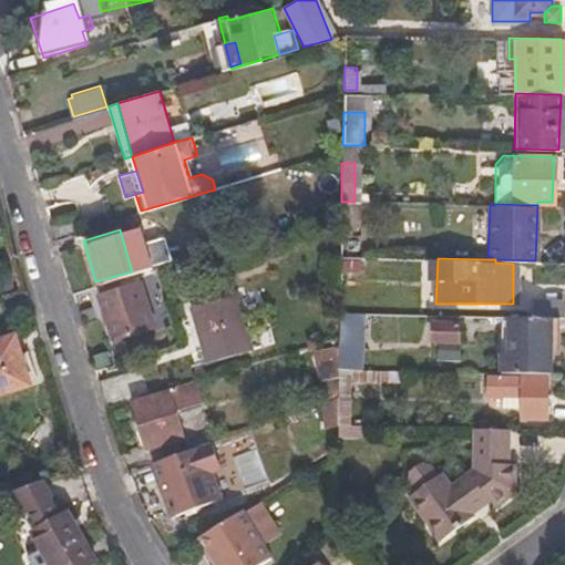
[(0,277),(4,289),(13,287),(8,268),(0,270),(0,277)]
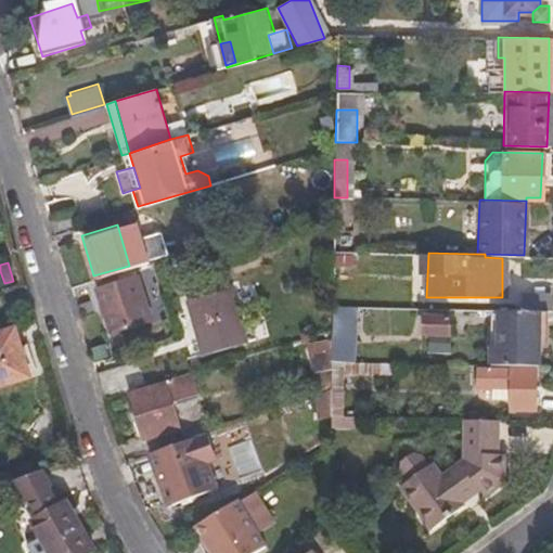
[(97,288),(111,331),(151,319),(138,277),(97,288)]
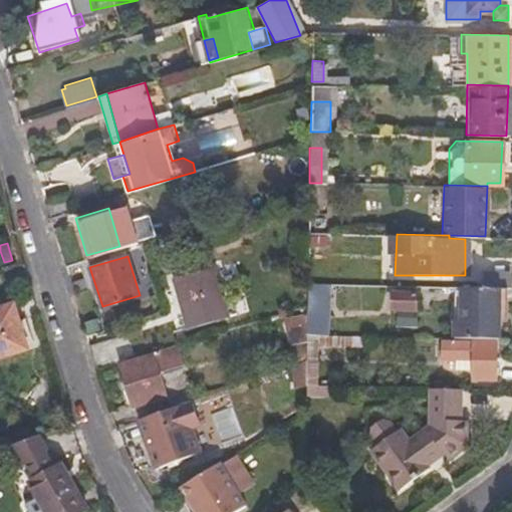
[(172,278),(185,326),(222,316),(209,268),(172,278)]
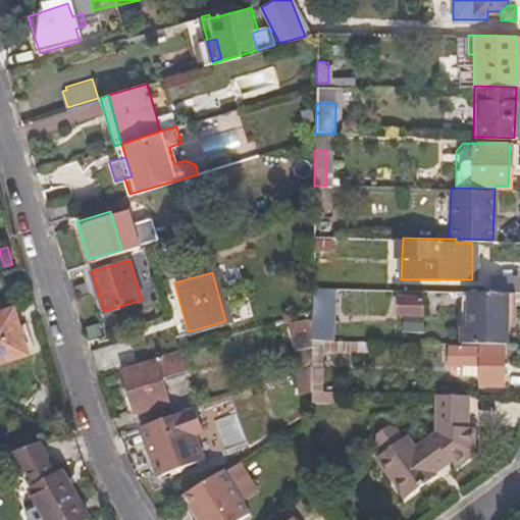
[(519,277),(500,277),(499,292),(513,292),(519,291),(519,277)]
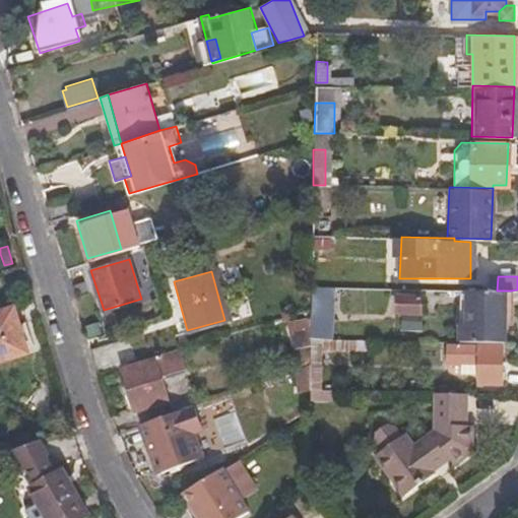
[(310,286),(309,337),(320,337),(331,338),(332,306),(320,305),(320,286),(310,286)]
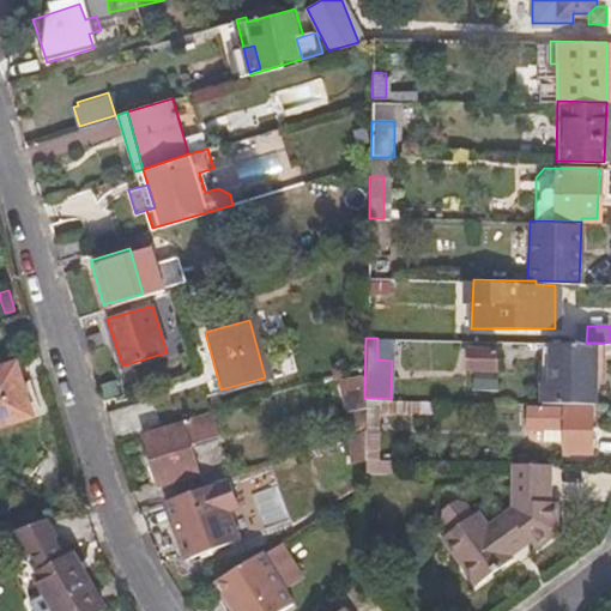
[(542,342),(538,401),(593,403),(594,380),(596,363),(602,363),(603,343),(586,343),(542,342)]
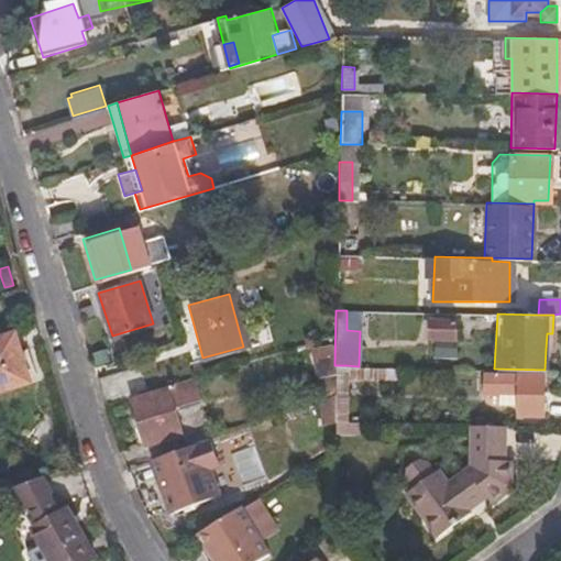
[(427,320),(427,340),(432,341),(432,364),(454,365),(454,320),(427,320)]
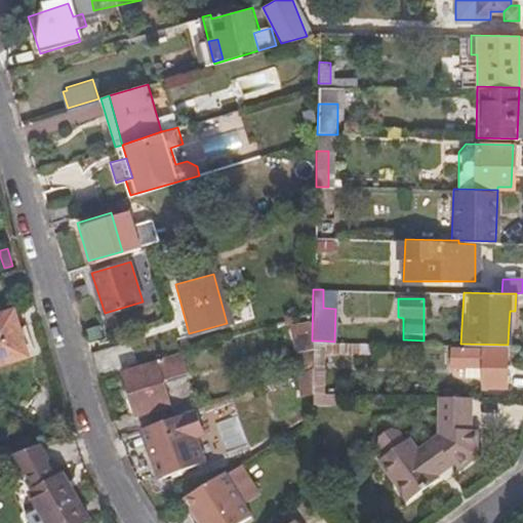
[(0,361),(28,354),(13,308),(0,311),(0,361)]
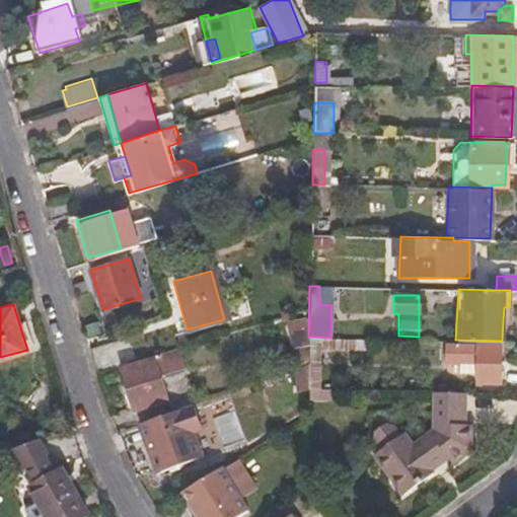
[(308,342),(306,385),(309,385),(318,386),(319,345),(319,337),(308,337),(308,342)]
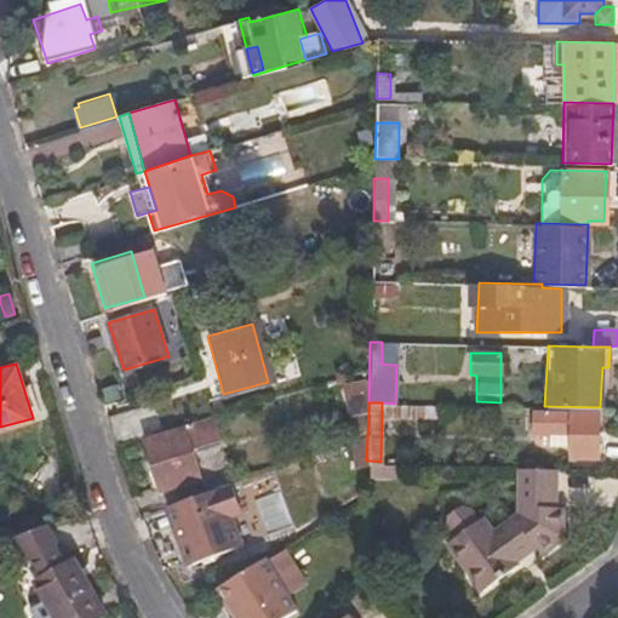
[(382,402),(382,412),(436,413),(436,404),(395,404),(382,402)]
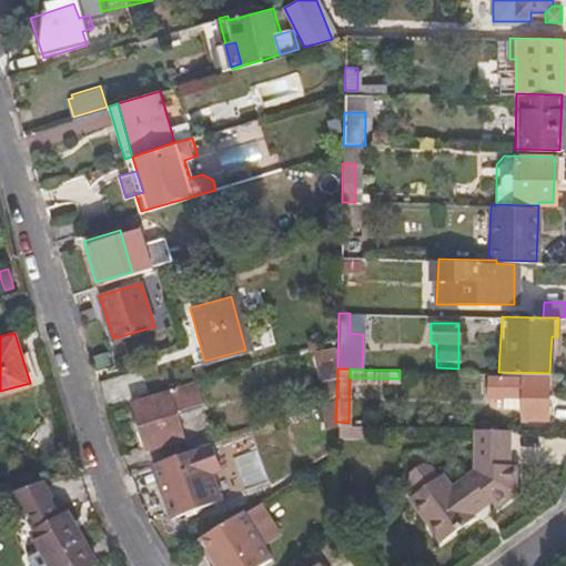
[(523,406),(523,416),(546,416),(546,376),(488,376),(487,394),(503,394),(523,395),(523,406)]
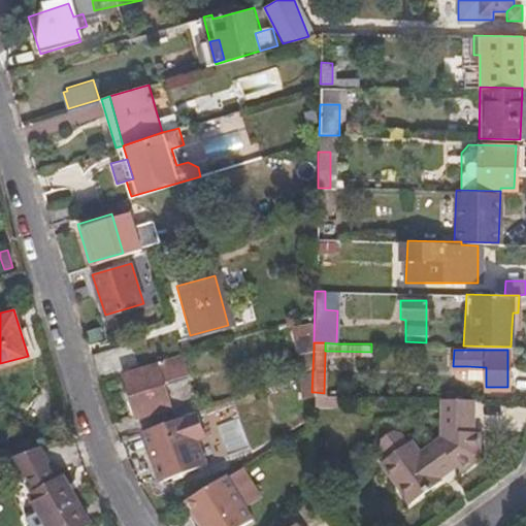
[(125,373),(137,415),(172,403),(161,363),(125,373)]
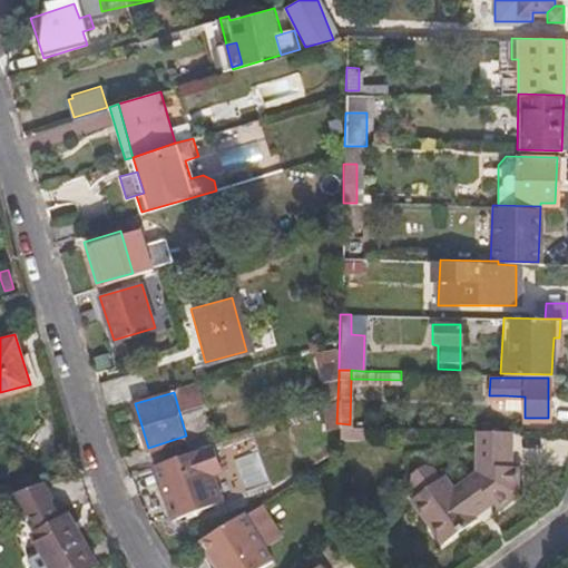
[(505,408),(525,408),(525,397),(505,395),(505,408)]
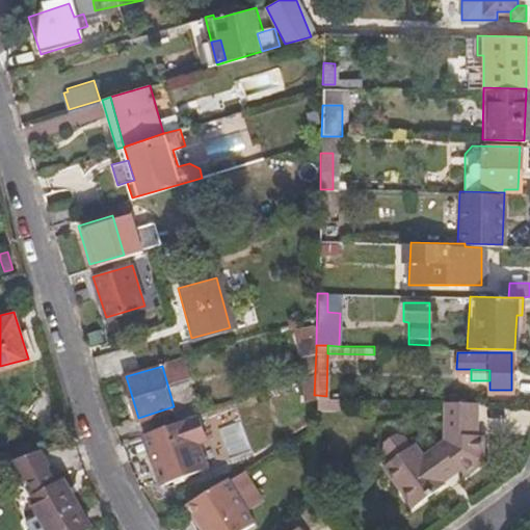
[(317,395),(316,404),(326,405),(326,396),(317,395)]
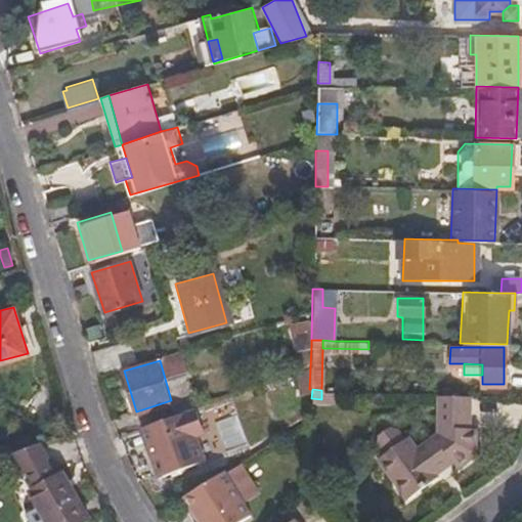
[(321,390),(321,399),(332,399),(332,390),(321,390)]
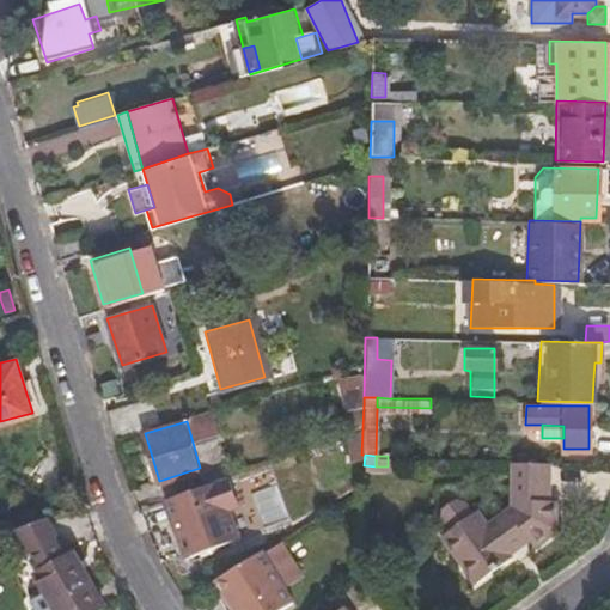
[(440,536),(474,584),(508,557),(507,555),(505,551),(524,536),(528,540),(532,544),(554,528),(555,499),(548,498),(550,461),(511,459),(510,469),(526,469),(526,475),(520,475),(520,481),(529,482),(529,487),(519,487),(518,490),(508,489),(507,502),(485,520),(475,507),(470,510),(462,500),(452,499),(440,508),(440,519),(447,530),(440,536)]
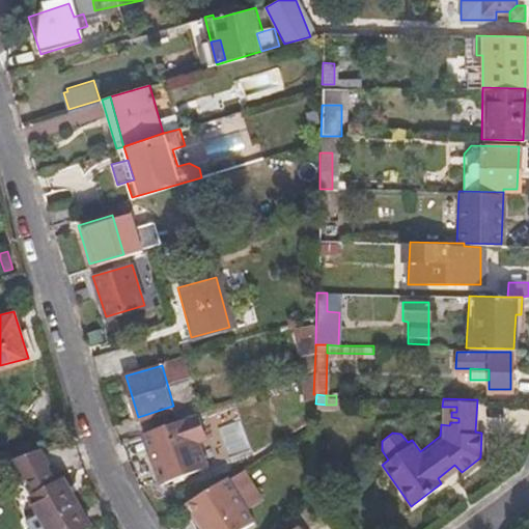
[(442,407),(441,424),(449,425),(450,422),(458,422),(458,418),(451,417),(451,412),(456,412),(456,407),(442,407)]
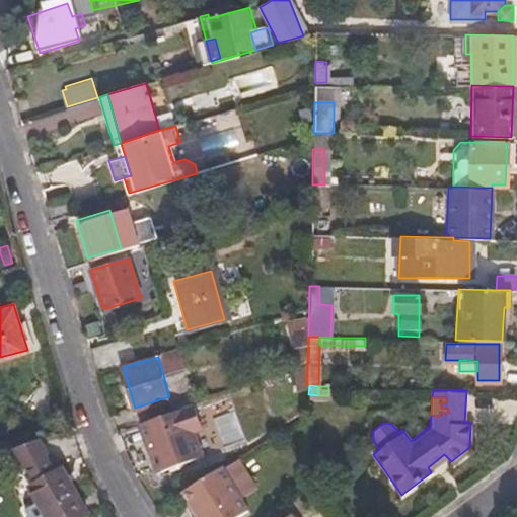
[(190,405),(137,424),(155,470),(198,454),(190,432),(198,429),(190,405)]
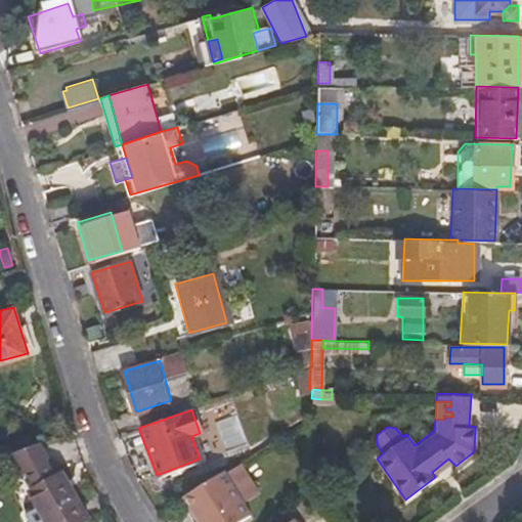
[(5,453),(18,475),(13,477),(9,484),(9,492),(26,521),(75,521),(84,517),(58,470),(50,474),(42,459),(44,457),(37,443),(5,453)]
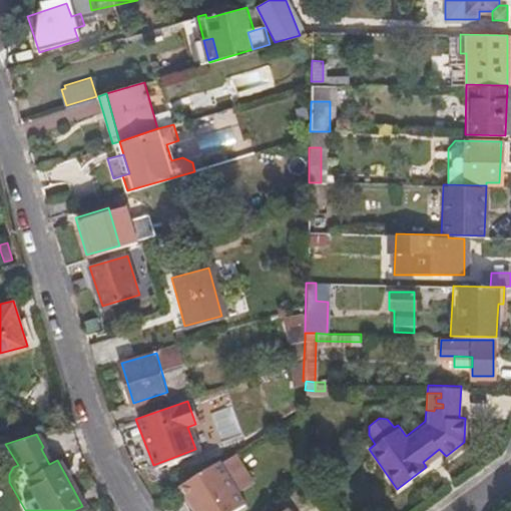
[(439,449),(423,462),(425,465),(442,452),(439,449)]
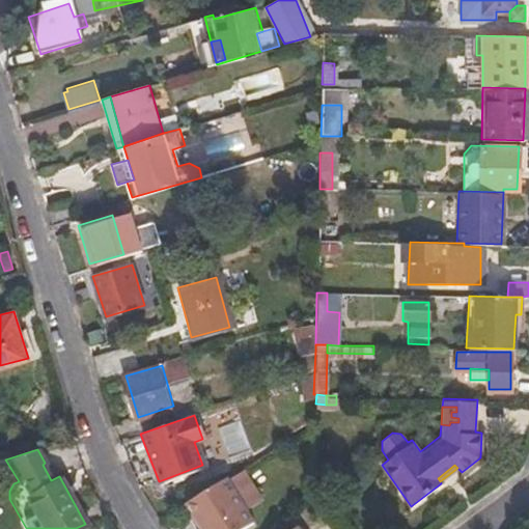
[(188,499),(205,527),(202,528),(232,528),(248,520),(222,478),(188,499)]
